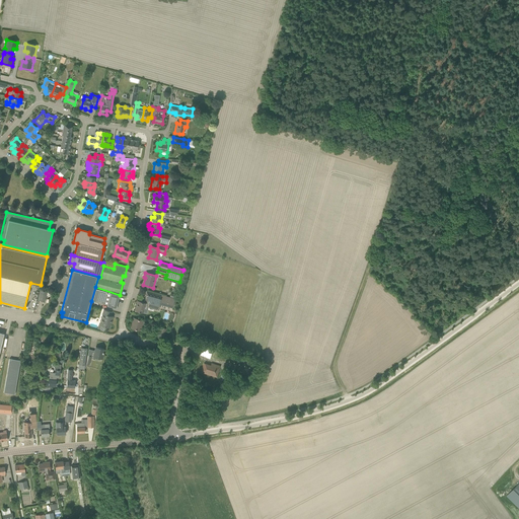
[(119,296),(120,295),(95,287),(91,301),(116,308),(119,296)]
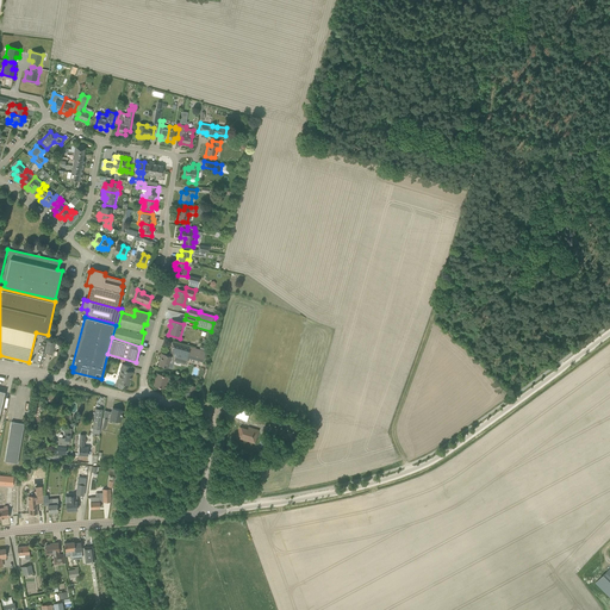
[(44,353),(53,354),(55,343),(48,341),(44,353)]
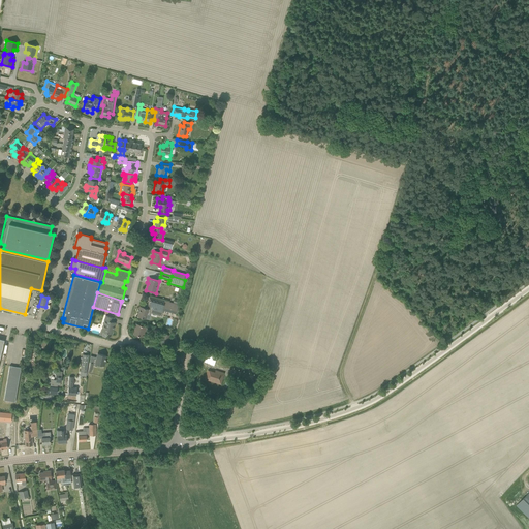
[(147,305),(152,306),(151,311),(150,312),(161,315),(161,314),(162,310),(176,314),(177,312),(179,304),(178,304),(173,302),(165,300),(164,302),(154,300),(150,298),(148,304),(148,305),(147,305)]
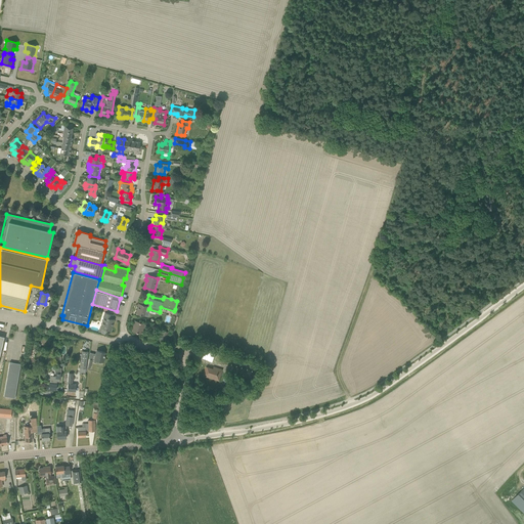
[(145,311),(147,306),(138,304),(136,313),(147,316),(148,316),(148,314),(149,312),(145,311)]
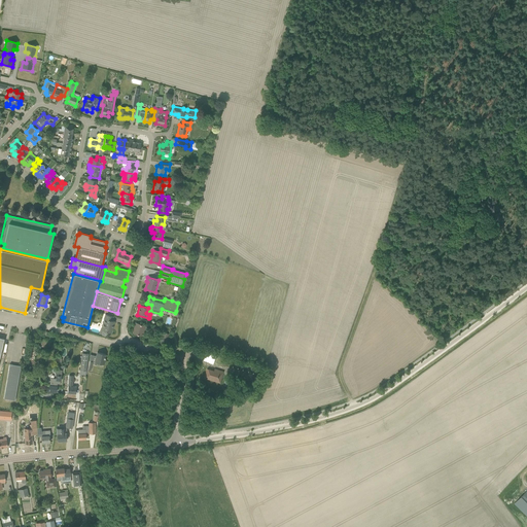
[(112,320),(113,316),(105,314),(103,323),(105,323),(103,330),(111,334),(114,321),(112,320)]
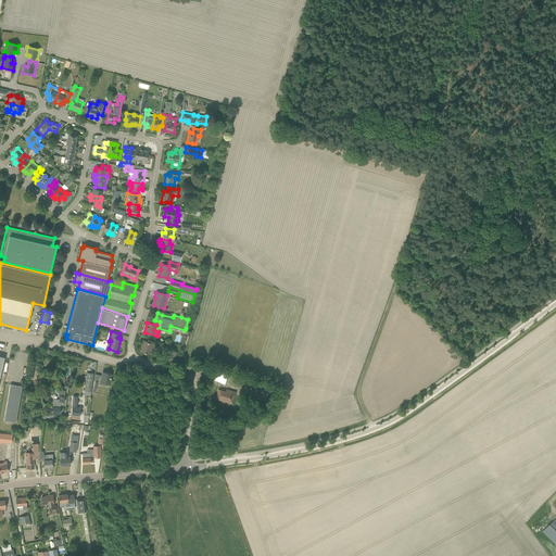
[(142,344),(143,344),(141,352),(153,355),(154,352),(156,344),(153,343),(143,341),(142,344)]
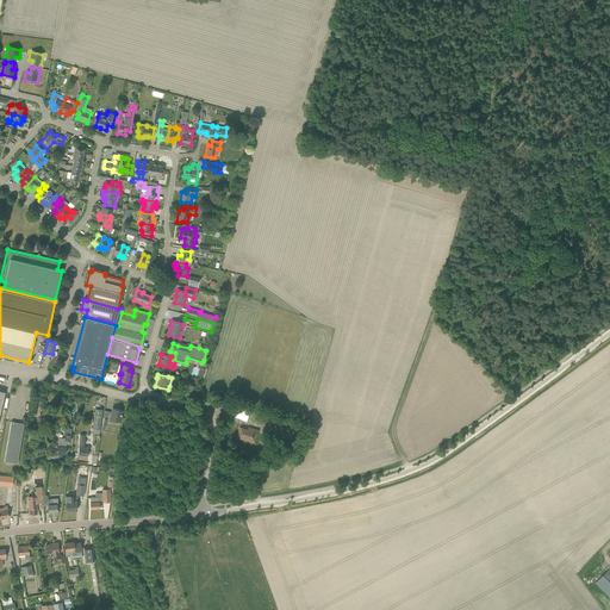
[(186,397),(192,399),(195,386),(190,385),(186,397)]
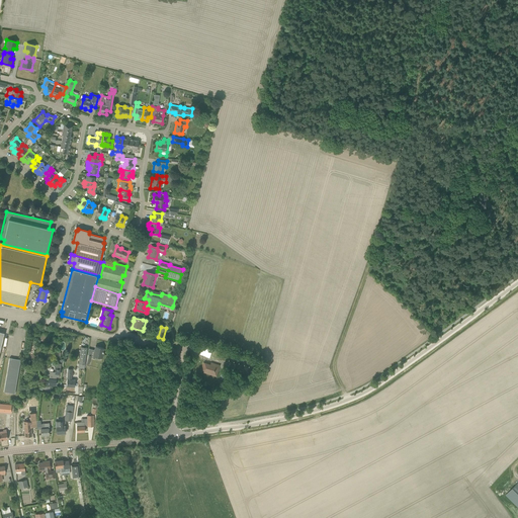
[(40,333),(39,340),(49,342),(50,334),(40,333)]
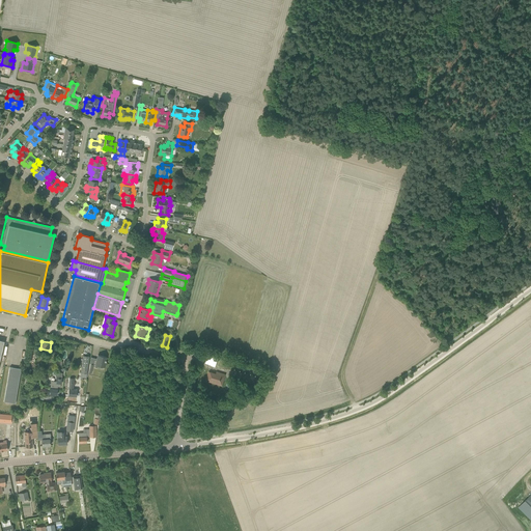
[(94,367),(98,368),(99,366),(105,367),(106,362),(107,357),(98,355),(94,367)]
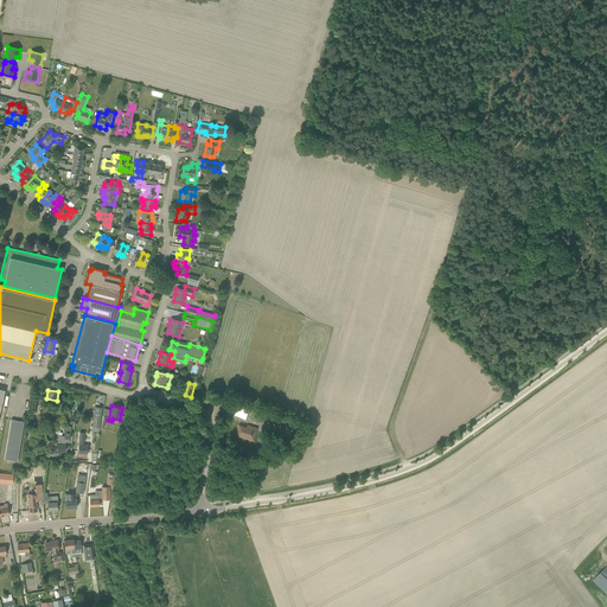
[(102,408),(95,407),(91,427),(100,428),(102,408)]
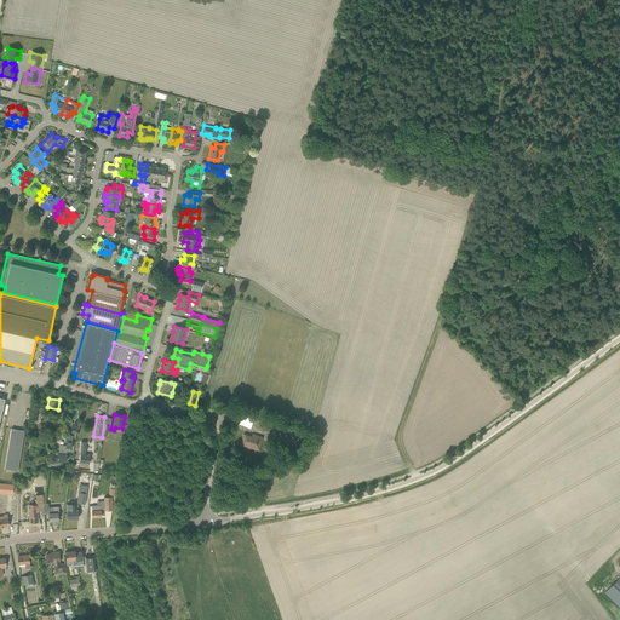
[(5,469),(18,471),(24,431),(11,429),(5,469)]
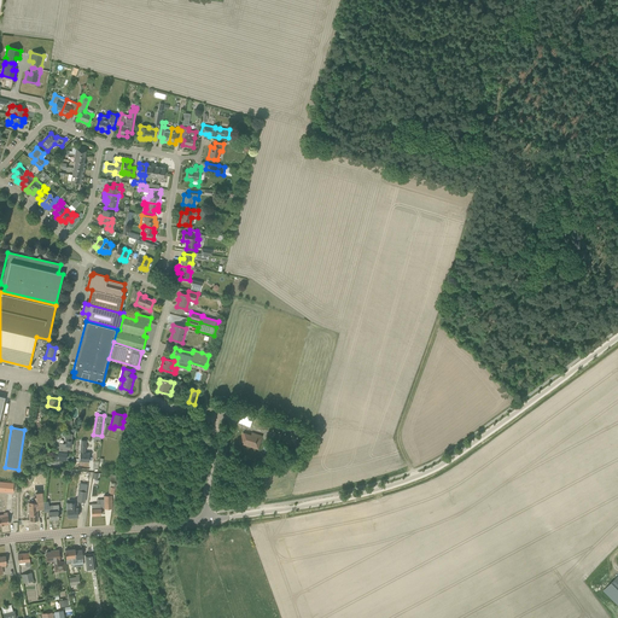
[(239,443),(258,449),(261,439),(250,437),(251,436),(243,432),(239,443)]
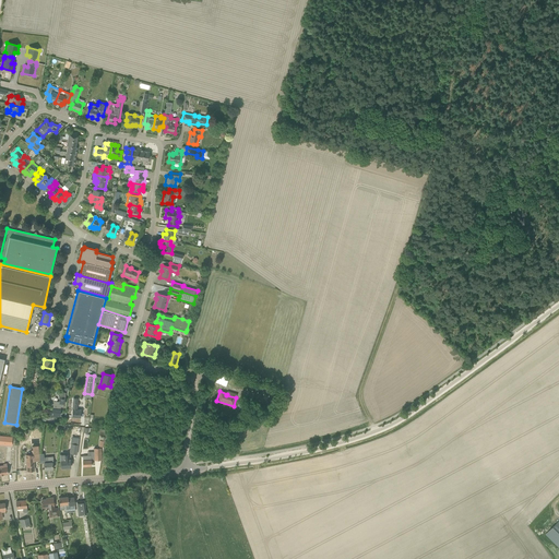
[(49,416),(51,416),(56,417),(56,415),(60,416),(61,407),(63,407),(64,404),(66,392),(60,392),(59,402),(54,402),(52,409),(52,413),(49,412),(49,416)]
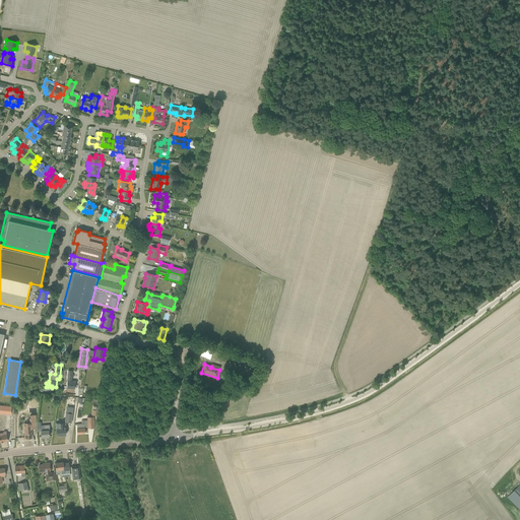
[(68,375),(67,388),(75,388),(75,381),(72,381),(72,371),(68,371),(68,375)]
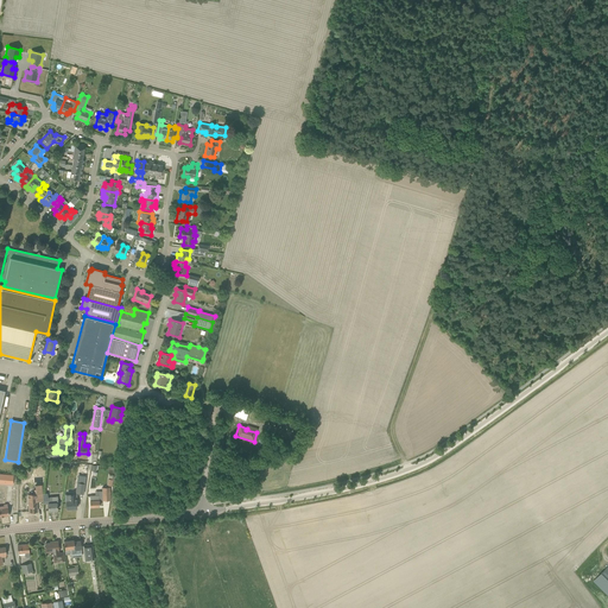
[(0,482),(4,483),(13,485),(13,475),(0,474),(0,482)]
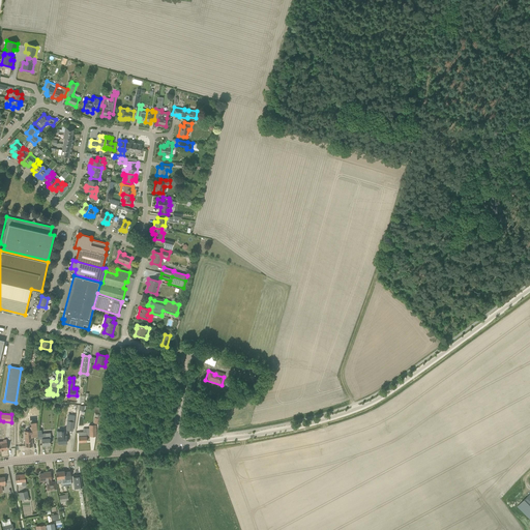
[(67,420),(65,430),(72,431),(75,421),(67,420)]
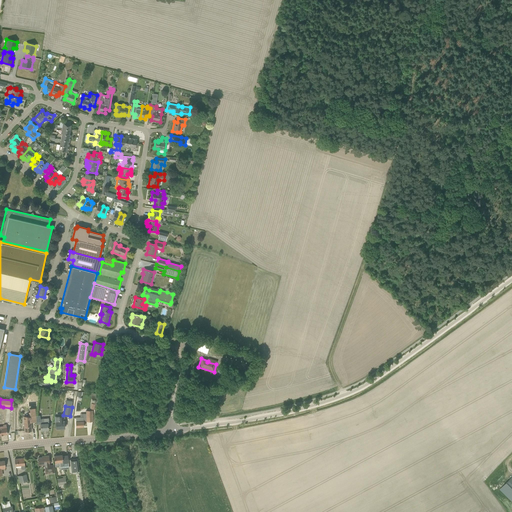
[(36,416),(35,408),(30,409),(30,412),(28,412),(28,416),(24,416),(25,431),(31,431),(30,419),(36,418),(36,416)]
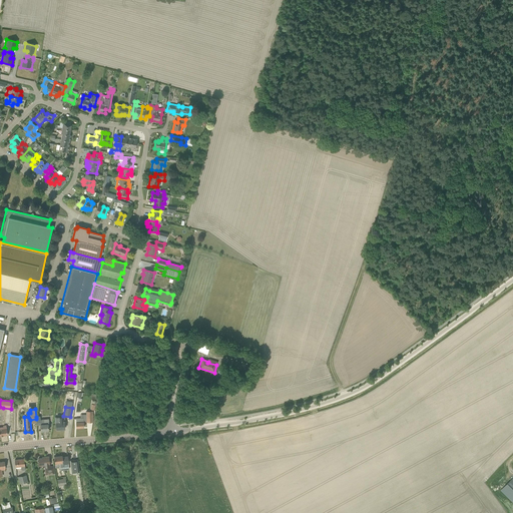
[(87,423),(93,423),(93,411),(86,412),(86,414),(80,414),(80,418),(76,418),(76,428),(84,428),(84,423),(87,422),(87,423)]
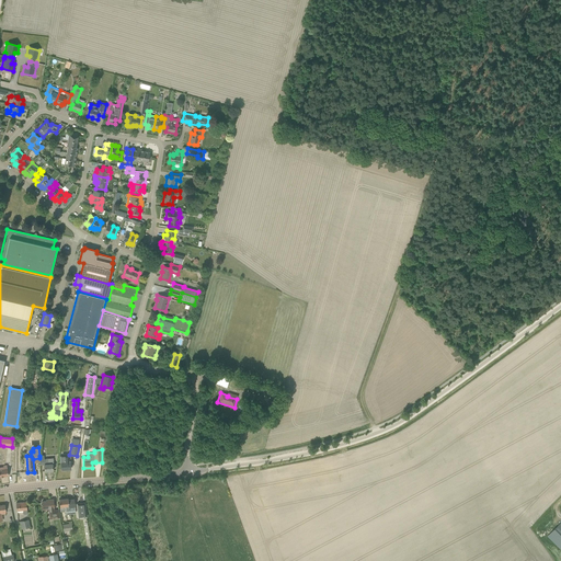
[(44,455),(39,456),(39,458),(39,465),(44,465),(45,471),(53,470),(53,464),(54,464),(53,458),(44,459),(44,455)]
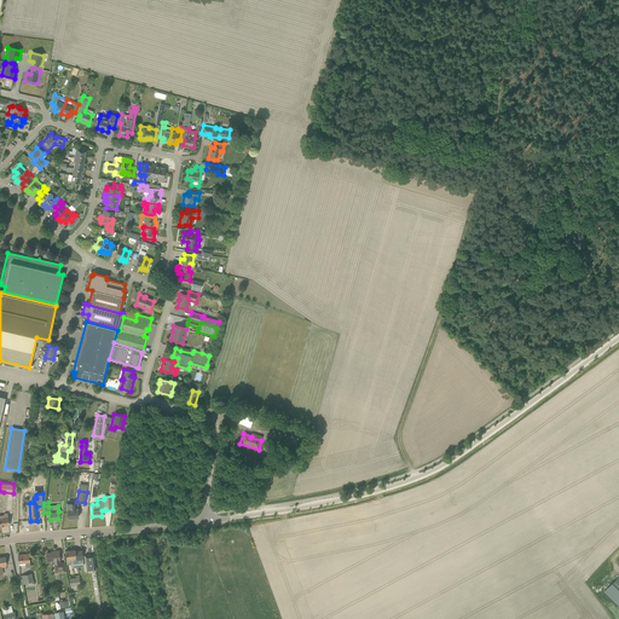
[(77,503),(67,504),(67,510),(68,509),(68,518),(79,518),(77,503)]
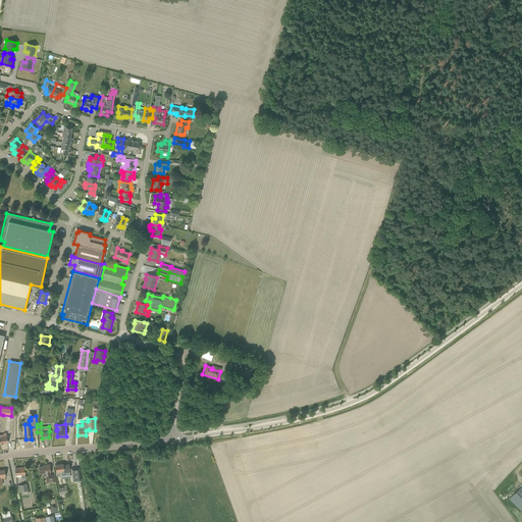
[(509,463),(493,478),(496,480),(511,465),(509,463)]
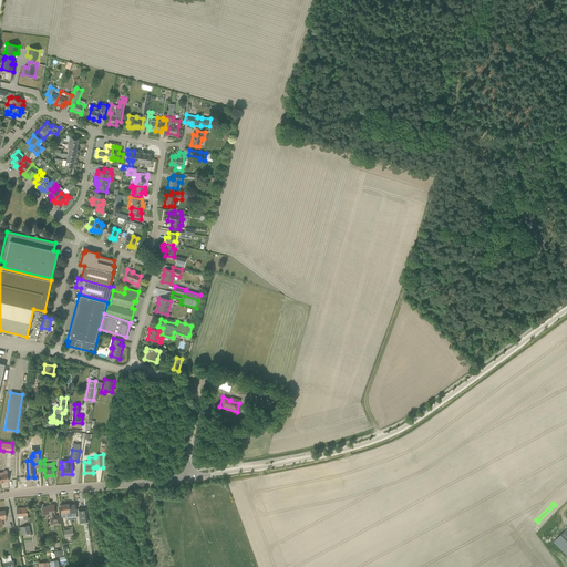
[(49,514),(50,525),(60,524),(60,515),(55,515),(54,513),(54,504),(49,505),(49,506),(42,506),(43,514),(49,514)]
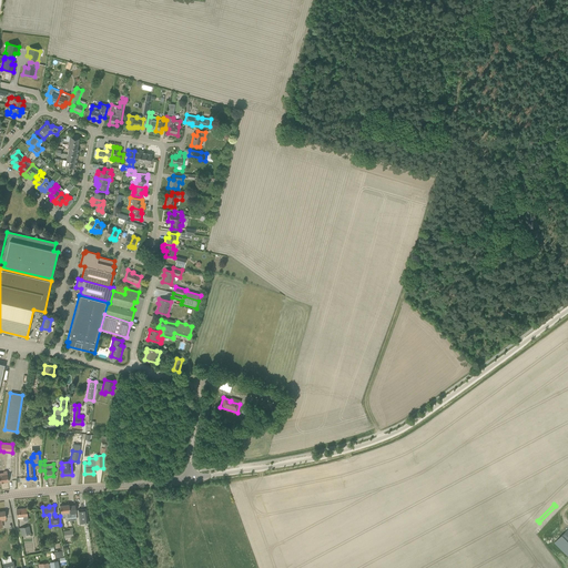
[(71,516),(70,514),(75,513),(74,505),(69,506),(69,505),(60,506),(61,514),(61,517),(71,516)]
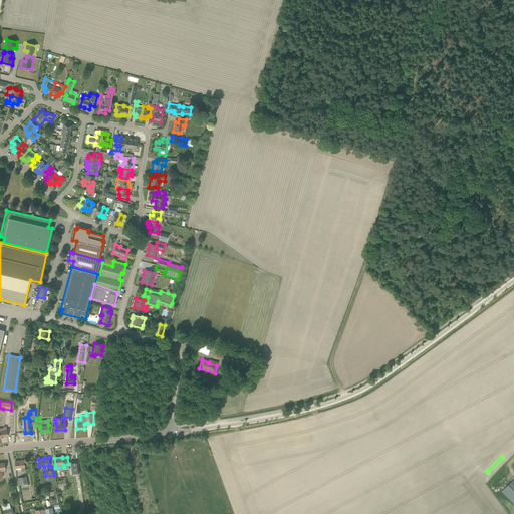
[(15,461),(15,468),(21,468),(21,471),(25,471),(24,460),(15,461)]
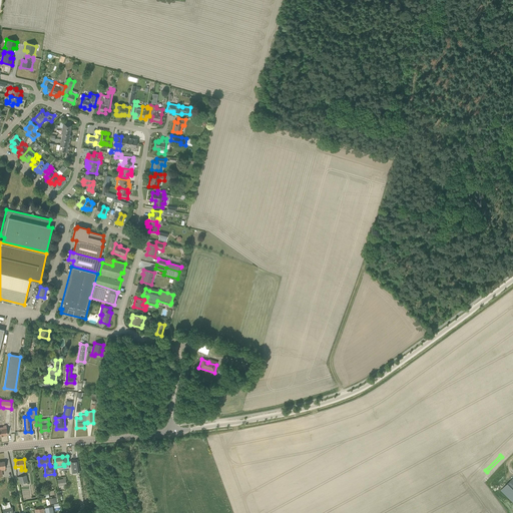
[(78,459),(70,460),(72,474),(79,473),(78,459)]
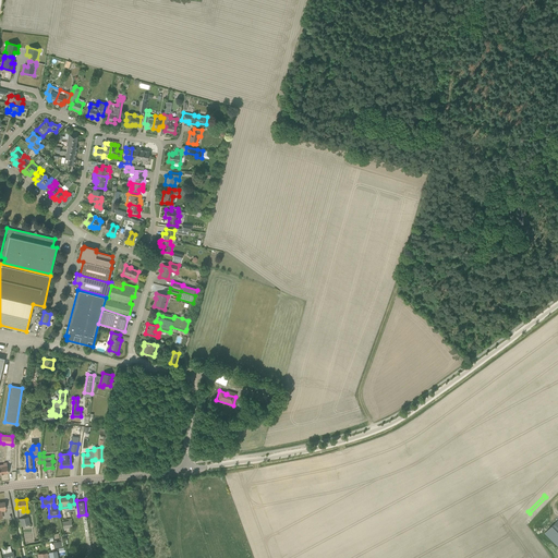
[(532,518),(545,511),(542,507),(530,512),(532,518)]
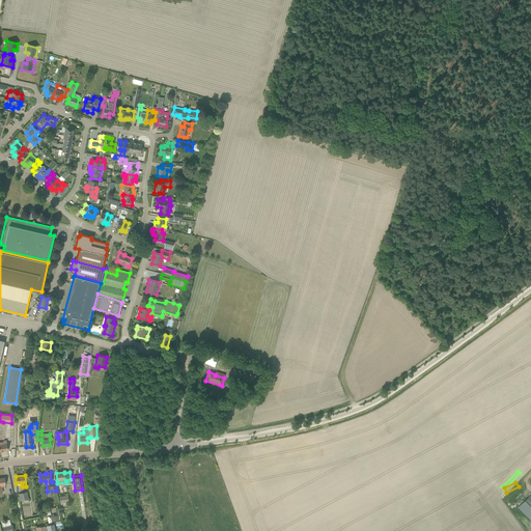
[(27,492),(19,494),(20,501),(29,499),(27,492)]
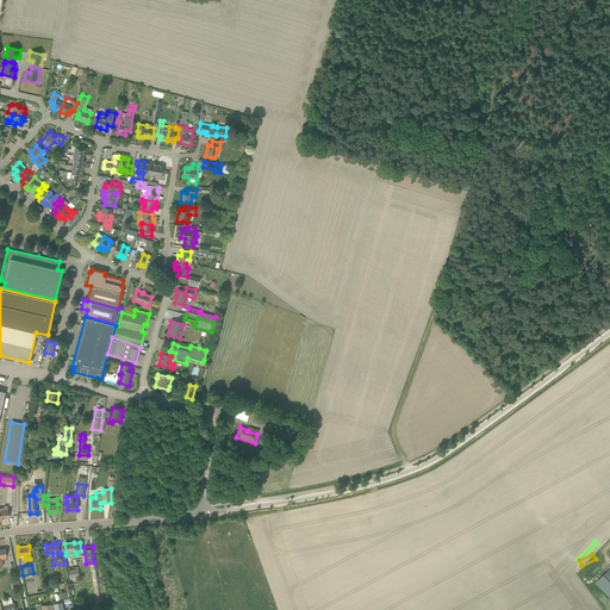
[(609,567),(595,583),(609,598),(609,567)]
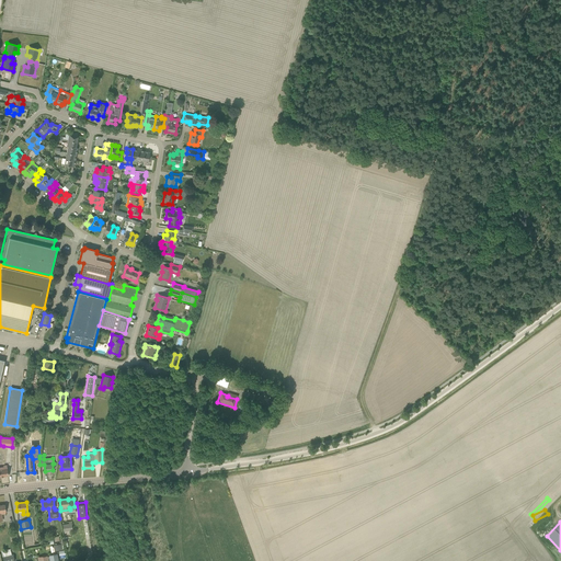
[(1,553),(2,560),(13,560),(14,560),(13,554),(11,554),(10,549),(6,550),(6,552),(1,553)]
